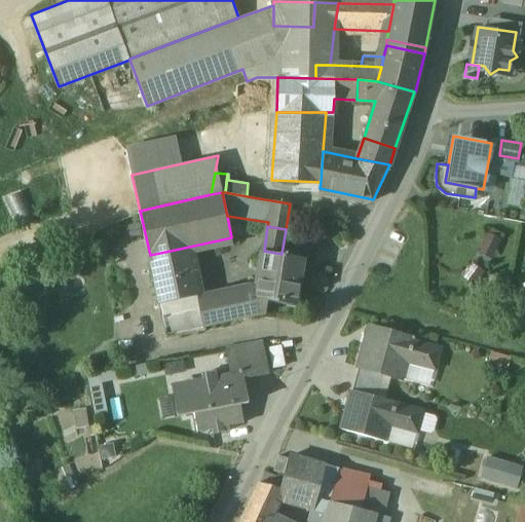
[(189,247),(150,255),(159,301),(198,294),(189,247)]
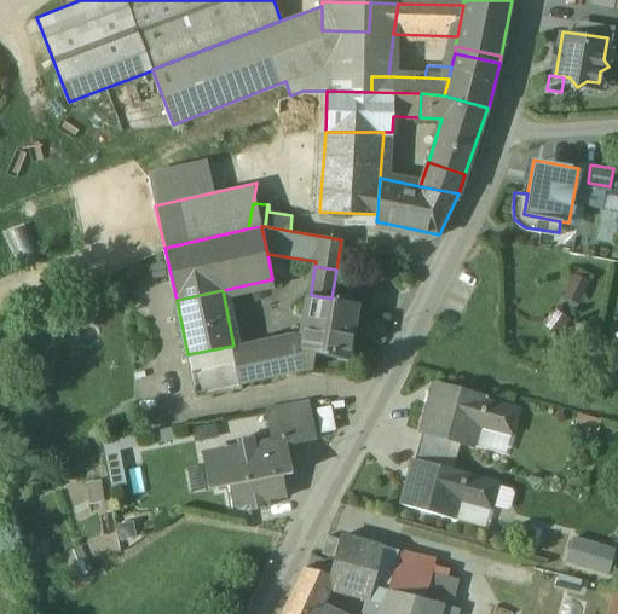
[(331,299),(311,295),(304,336),(301,349),(316,352),(348,358),(358,303),(331,299)]
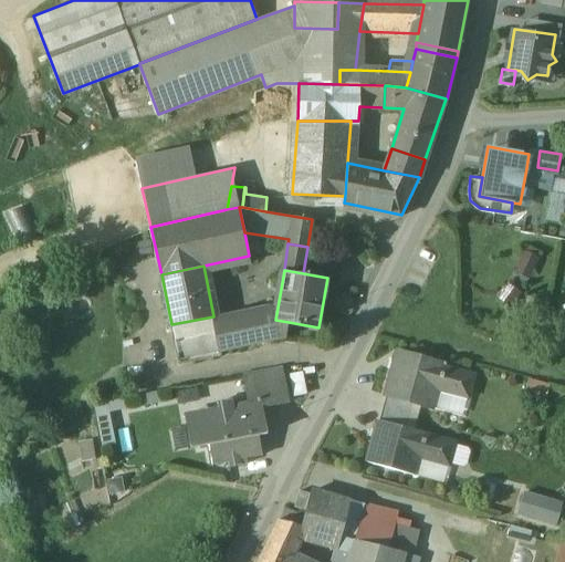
[(278,308),(215,322),(220,349),(286,335),(289,322),(275,320),(278,308)]
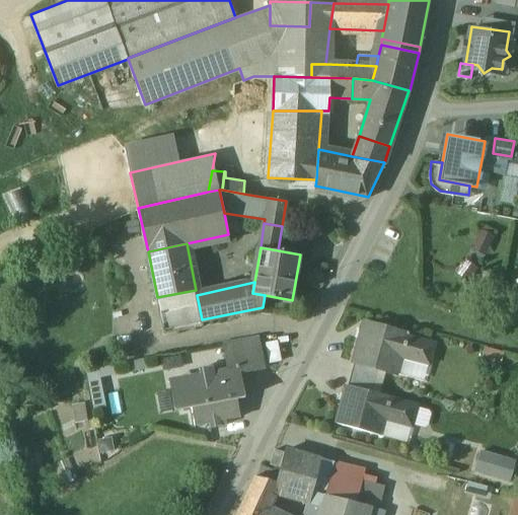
[(196,290),(157,297),(165,332),(203,324),(202,319),(197,295),(196,290)]
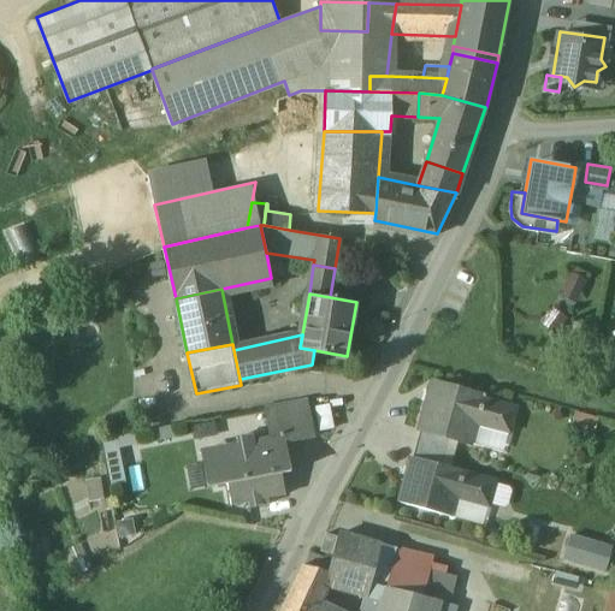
[(483,395),(433,381),(420,427),(421,427),(449,435),(472,442),(477,421),(509,429),(516,407),(485,397),(486,393),(484,392),(483,395)]
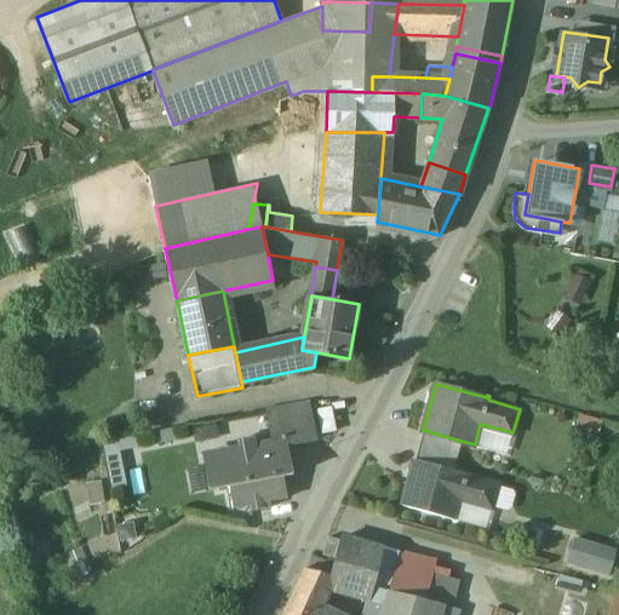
[(309,398),(267,407),(273,438),(286,436),(287,443),(317,437),(309,398)]
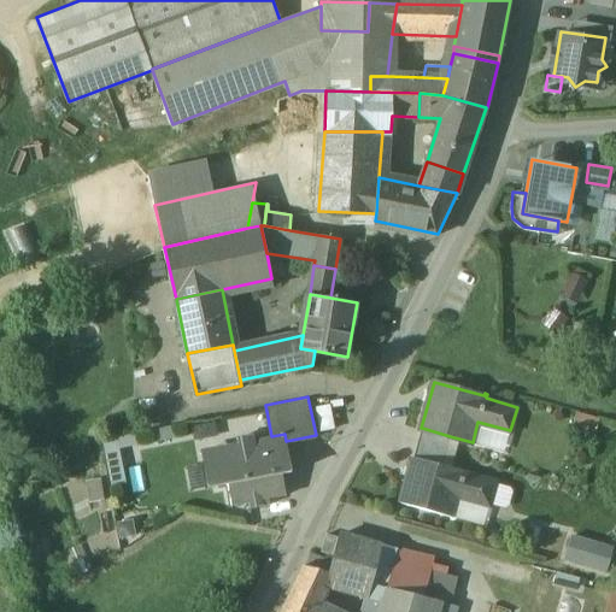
[(598,419),(579,413),(575,427),(594,433),(598,419)]
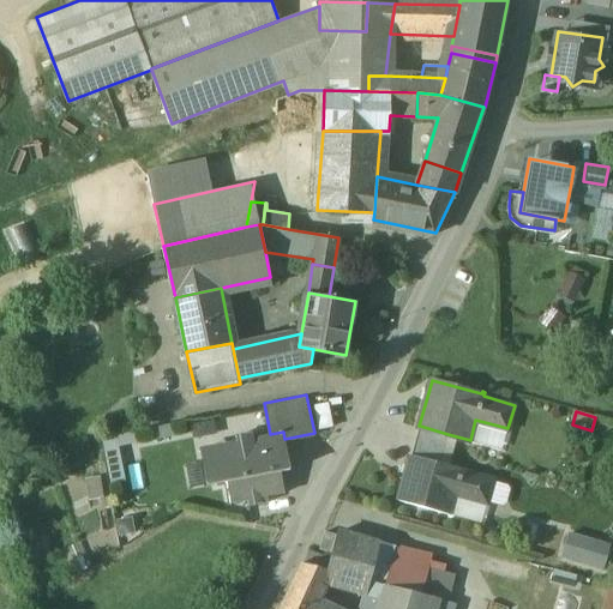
[(448,434),(420,426),(416,439),(444,447),(448,434)]
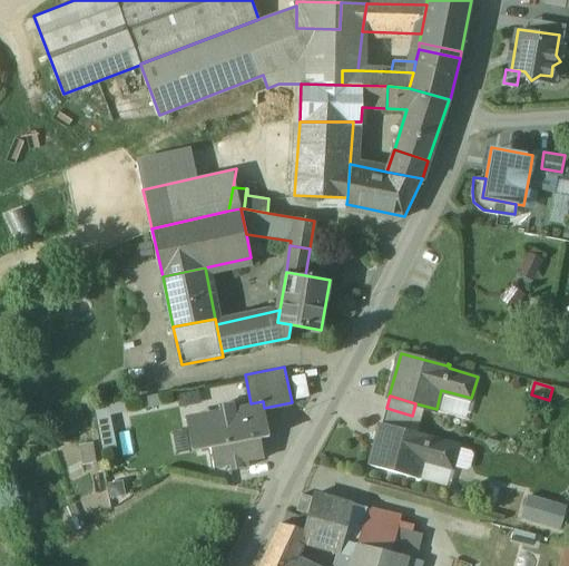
[(251,403),(238,406),(237,400),(219,403),(221,409),(206,411),(199,430),(203,447),(212,446),(215,465),(231,462),(232,467),(249,464),(248,458),(264,456),(261,437),(270,435),(264,408),(263,401),(251,403)]
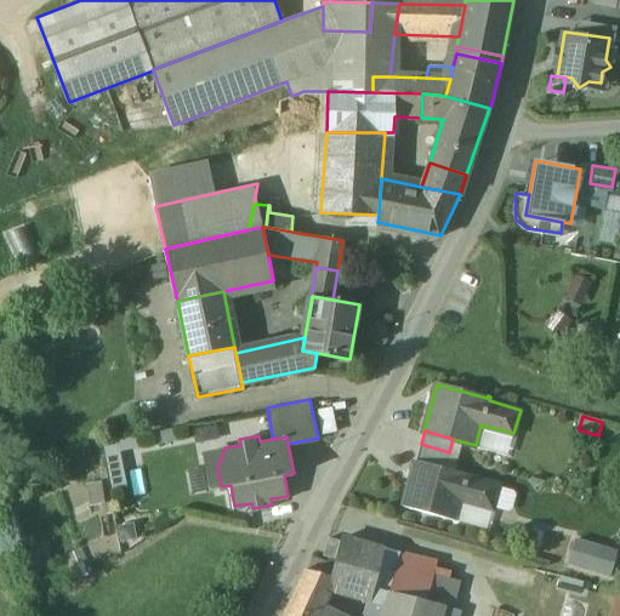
[(449,452),(421,444),(417,458),(445,467),(449,452)]
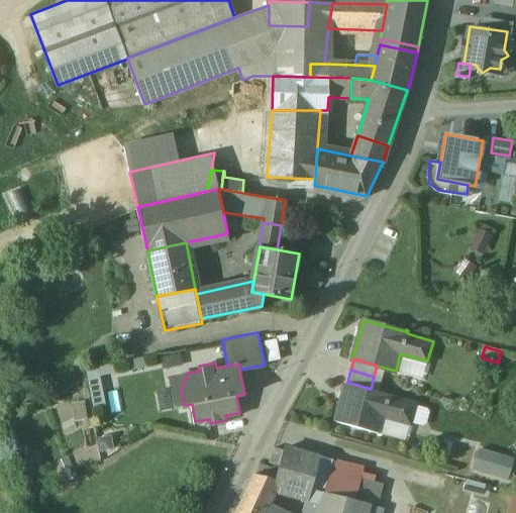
[(347,382),(346,382),(335,419),(392,435),(397,418),(410,421),(416,403),(402,399),(402,398),(371,389),(347,382)]
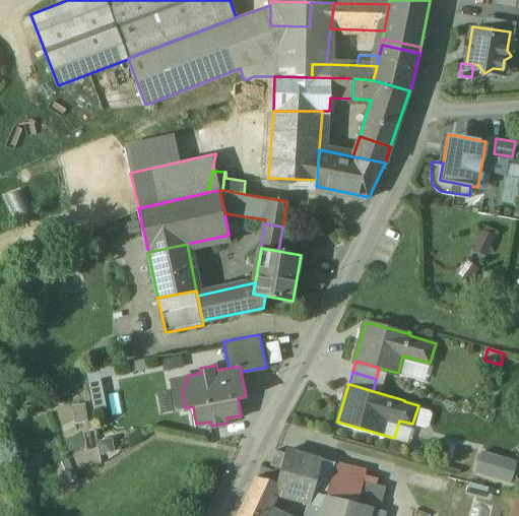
[(69,400),(70,420),(82,418),(81,399),(69,400)]
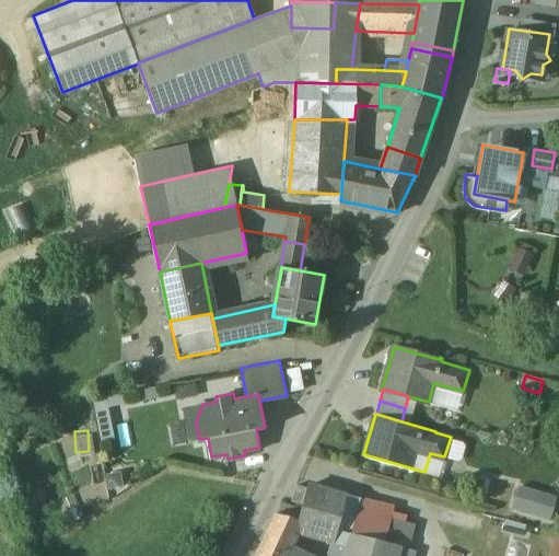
[(90,461),(69,468),(77,487),(96,479),(90,461)]
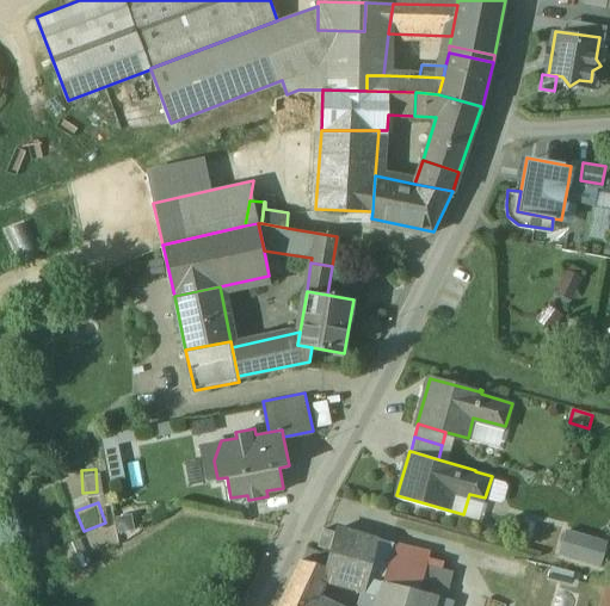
[(334,529),(324,526),(319,544),(331,546),(334,529)]
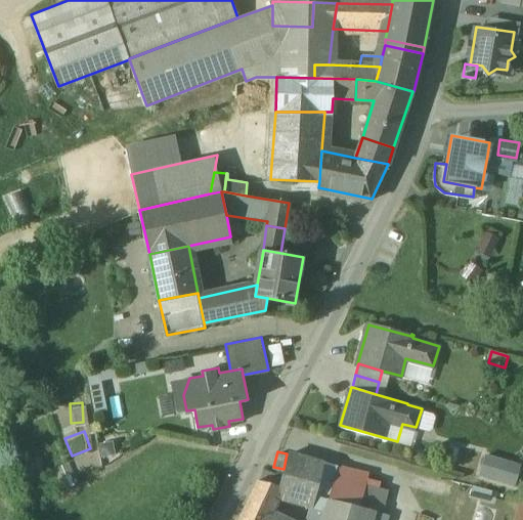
[(325,461),(288,451),(287,453),(284,469),(281,475),(279,484),(277,494),(314,504),(325,461)]
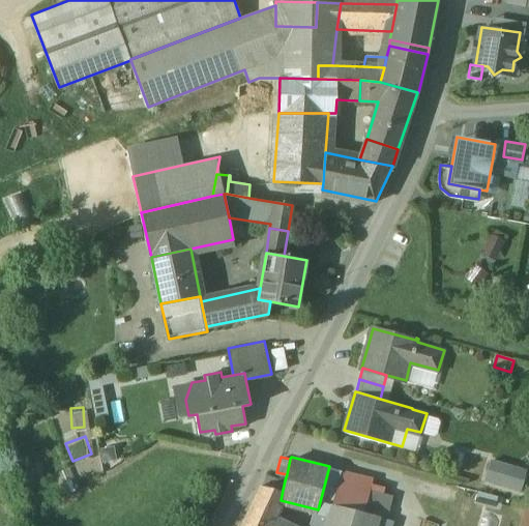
[(528,467),(491,457),(485,479),(523,490),(528,471),(528,467)]
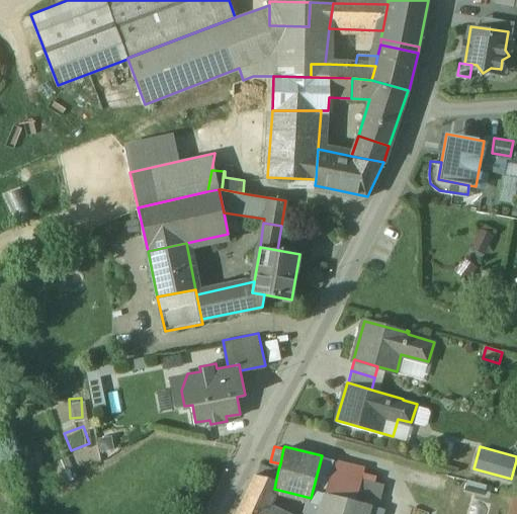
[(334,459),(322,455),(311,498),(322,501),(325,492),(334,459)]
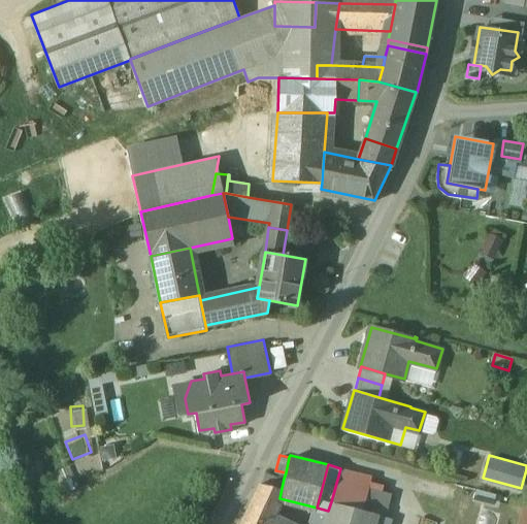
[(371,477),(340,468),(331,501),(359,508),(354,523),(374,523),(379,512),(375,511),(380,491),(368,488),(371,477)]
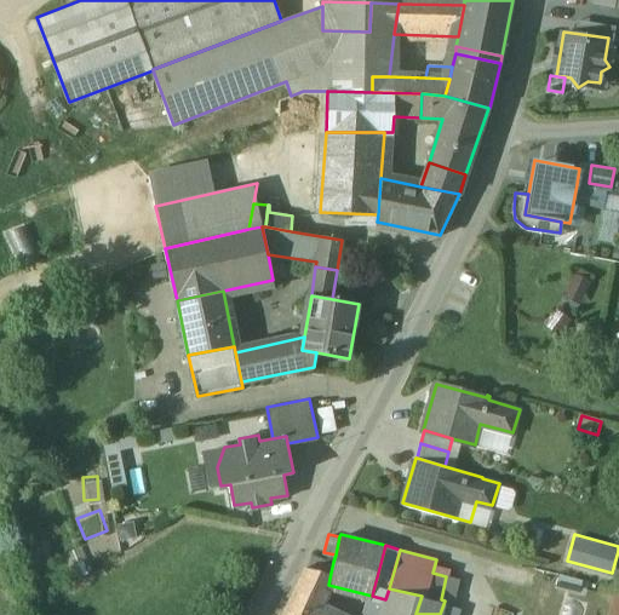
[(333,562),(313,553),(307,568),(331,573),(333,562)]
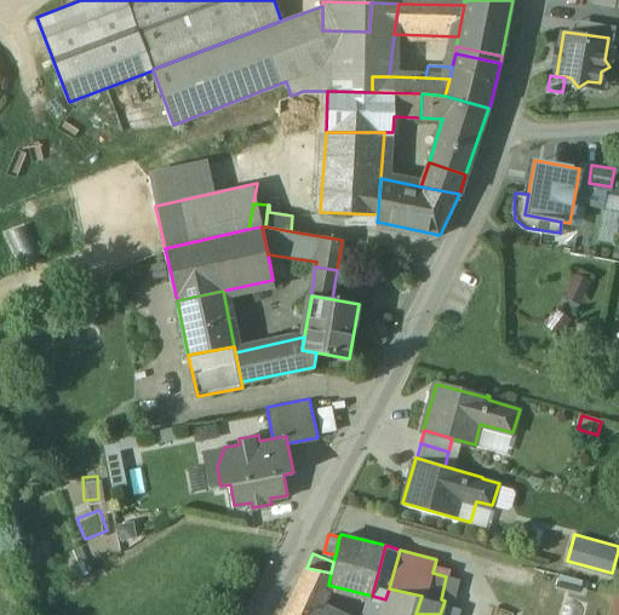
[(307,568),(304,568),(302,574),(328,585),(331,573),(307,568)]
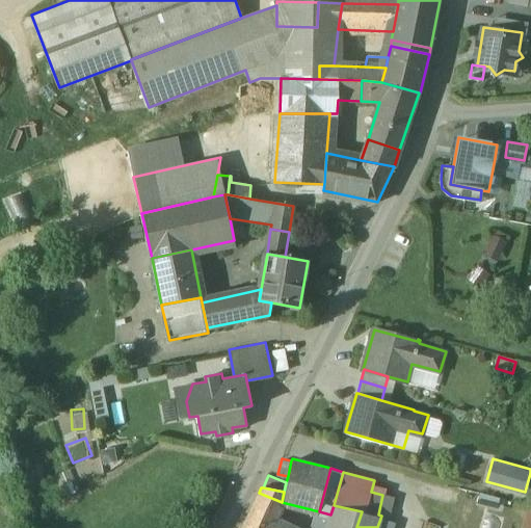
[(282,502),(259,493),(251,508),(276,518),(282,502)]
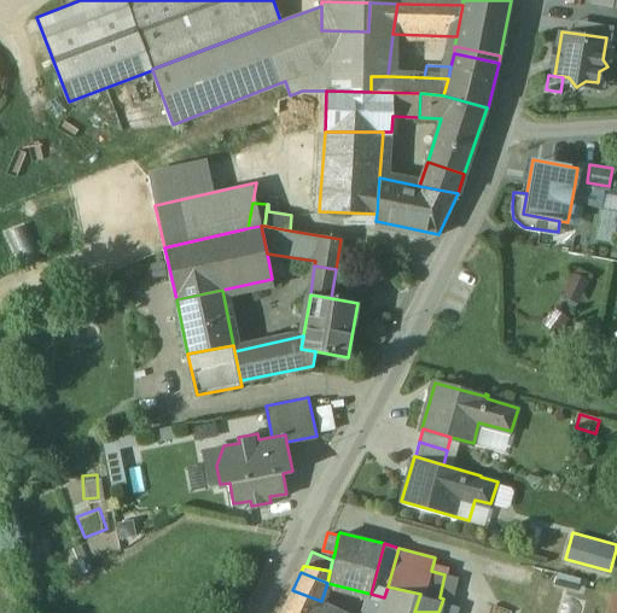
[(384,597),(379,612),(414,612),(420,594),(388,587),(384,597)]
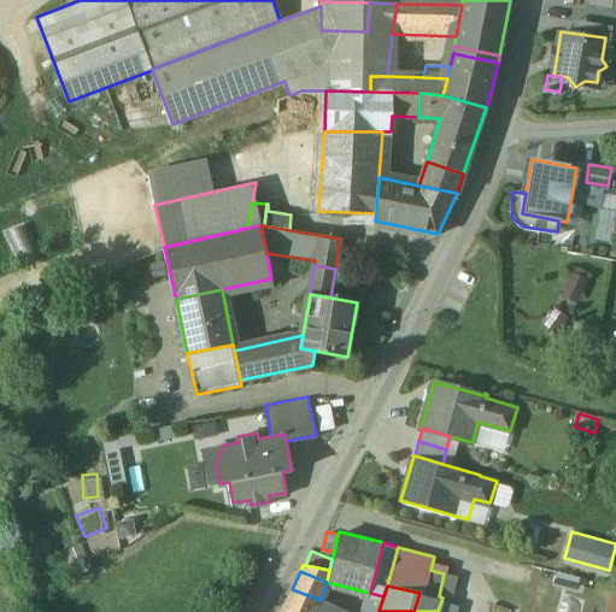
[(321,600),(292,589),(281,611),(330,611),(332,611),(318,605),(321,600)]
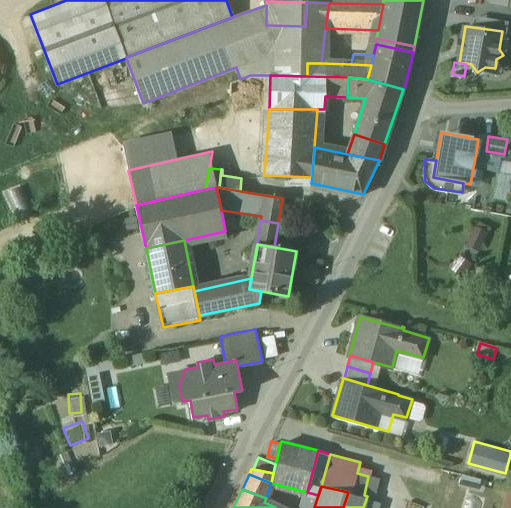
[(287,507),(266,498),(264,502),(275,507),(277,507),(287,507)]
